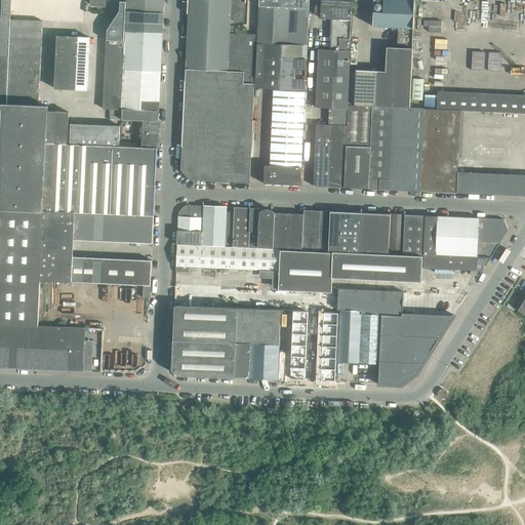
[(1,0),(1,5),(1,18),(10,19),(10,10),(10,0),(1,0)]
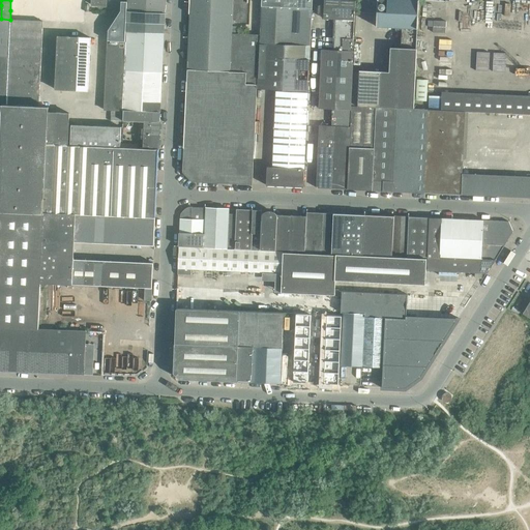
[(10,0),(10,10),(19,11),(19,0),(27,0),(27,7),(41,7),(41,2),(56,3),(55,0),(76,0),(84,0),(10,0)]
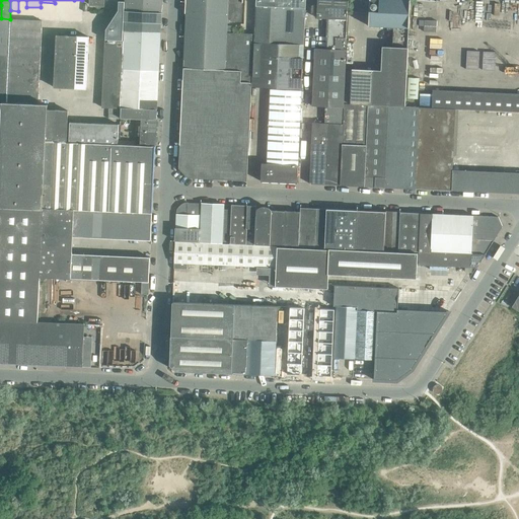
[(161,0),(125,0),(124,31),(160,32),(161,0)]
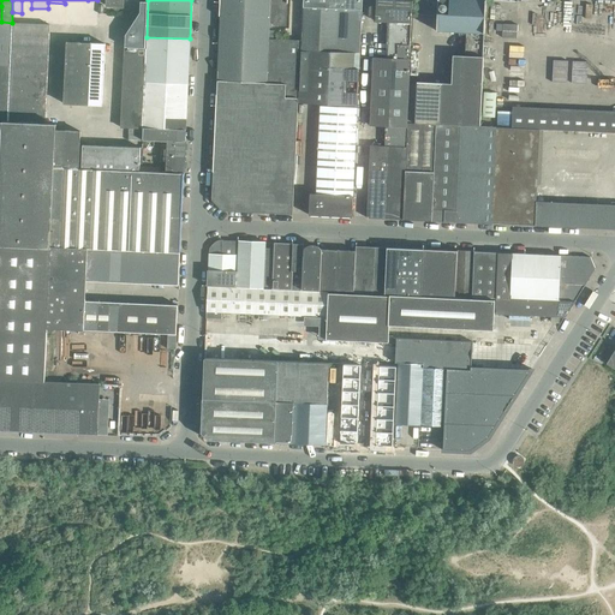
[(220,0),(212,199),(222,212),(292,215),(298,99),(297,99),(299,41),(274,40),(274,31),(269,31),(269,22),(269,0),(220,0)]
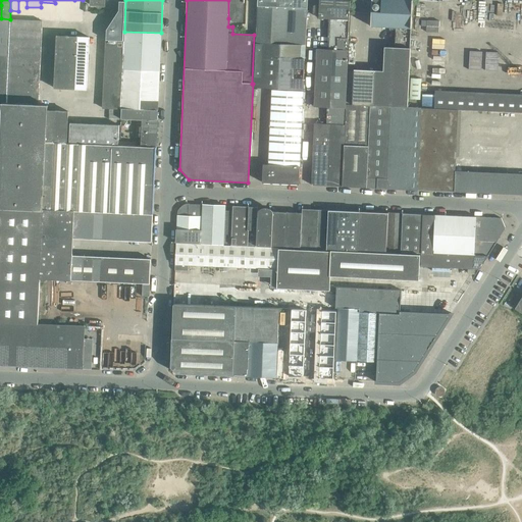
[(231,21),(243,21),(243,0),(228,0),(228,18),(232,18),(231,21)]
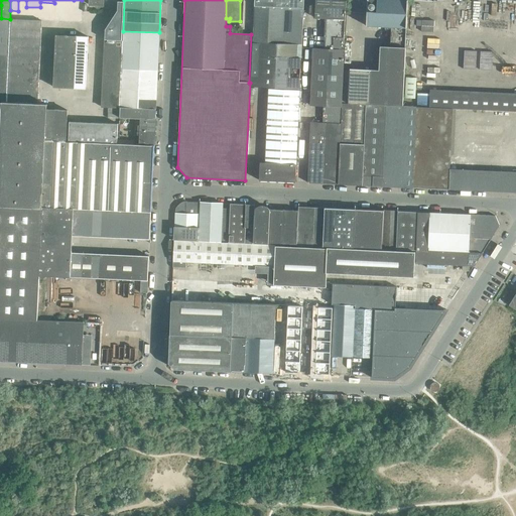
[(303,8),(303,0),(254,0),(253,42),(263,42),(282,43),(284,7),(303,8)]
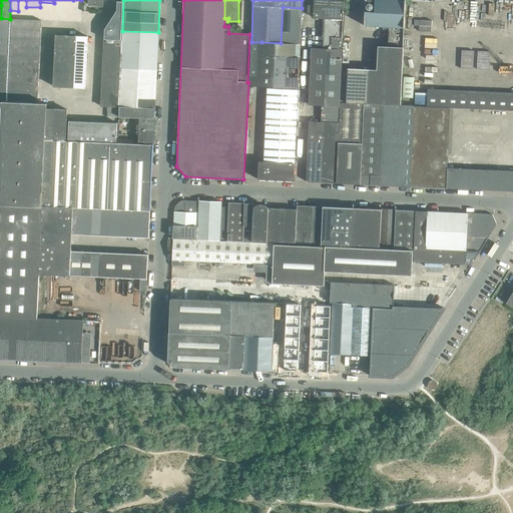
[(344,0),(336,0),(314,0),(313,18),(324,18),(322,48),(312,48),(309,105),(339,106),(344,0)]
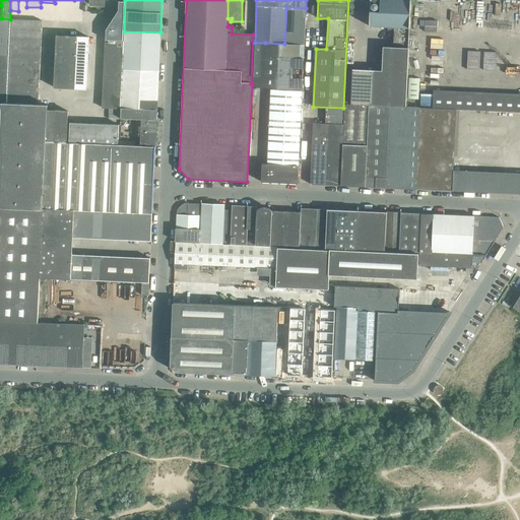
[(370,0),(370,11),(369,25),(409,27),(410,0),(370,0)]
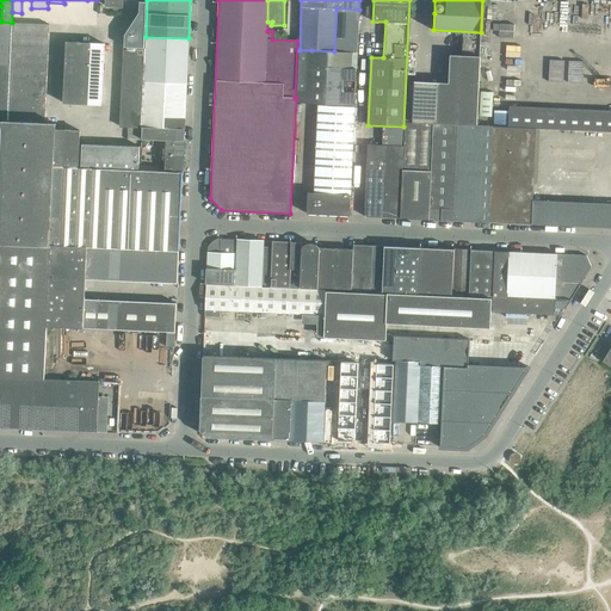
[(137,12),(124,34),(124,48),(144,48),(146,1),(139,1),(137,12)]
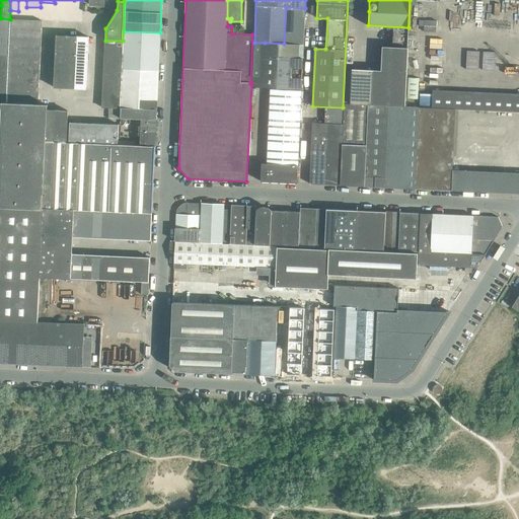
[(10,38),(10,28),(11,19),(10,19),(1,18),(1,5),(0,4),(0,101),(2,102),(7,102),(8,92),(8,83),(9,74),(9,65),(9,56),(10,47),(10,38)]
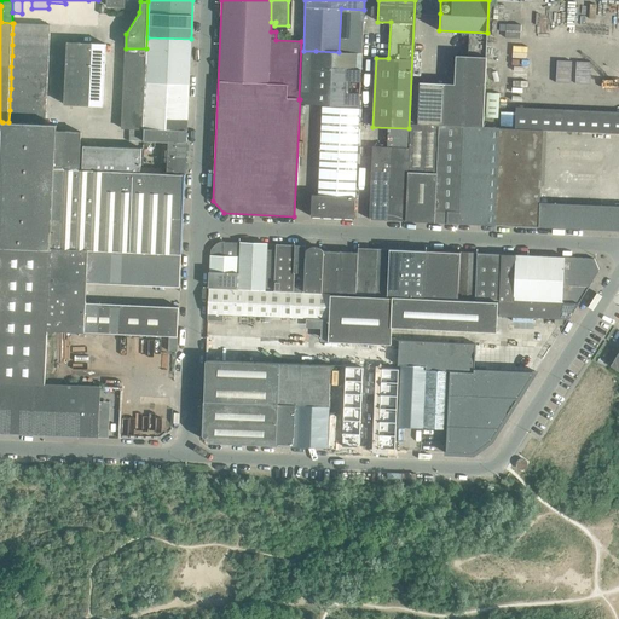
[(362,53),(363,32),(364,10),(341,9),(339,52),(362,53)]
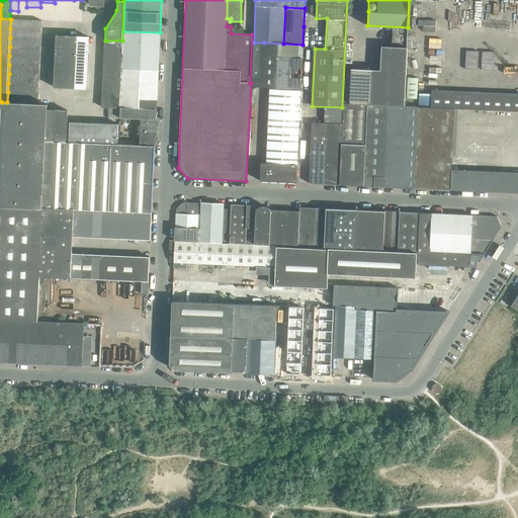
[(11,19),(10,28),(40,30),(41,20),(11,19)]
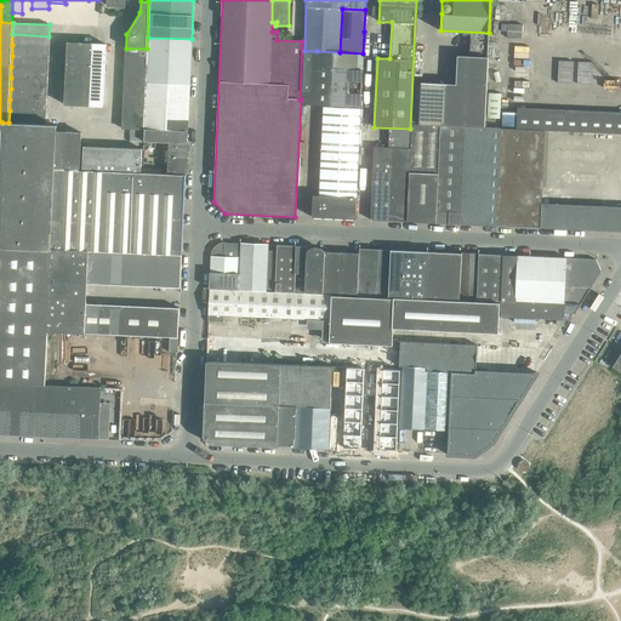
[(49,46),(49,36),(12,34),(12,45),(49,46)]
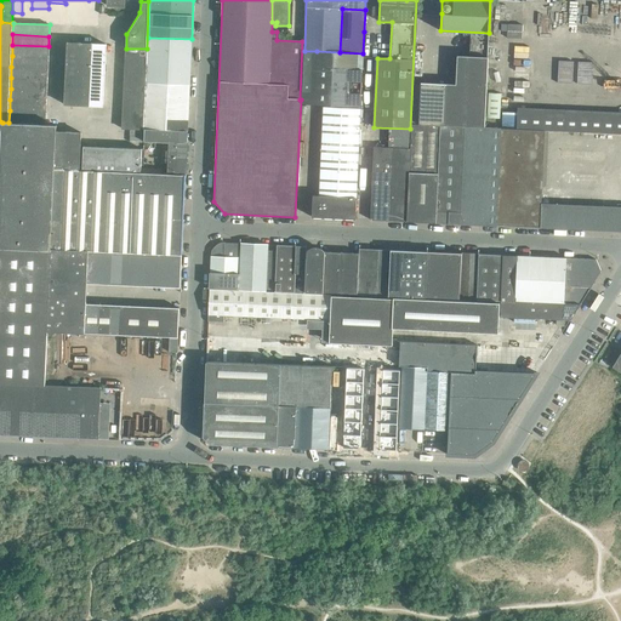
[(148,38),(147,60),(191,62),(192,39),(148,38)]
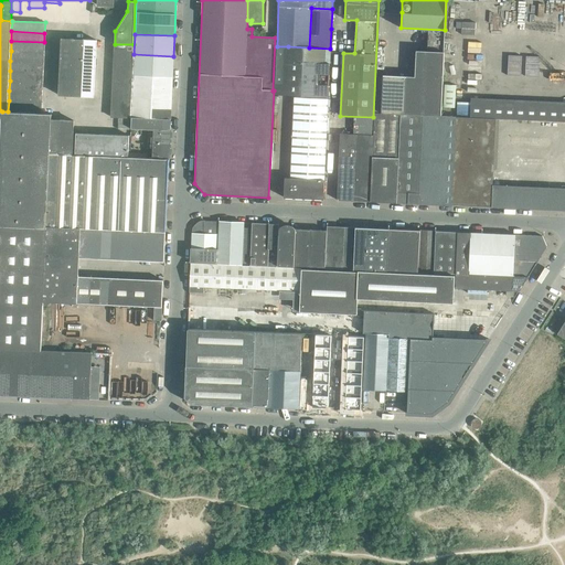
[(60,66),(72,67),(73,39),(61,39),(60,66)]
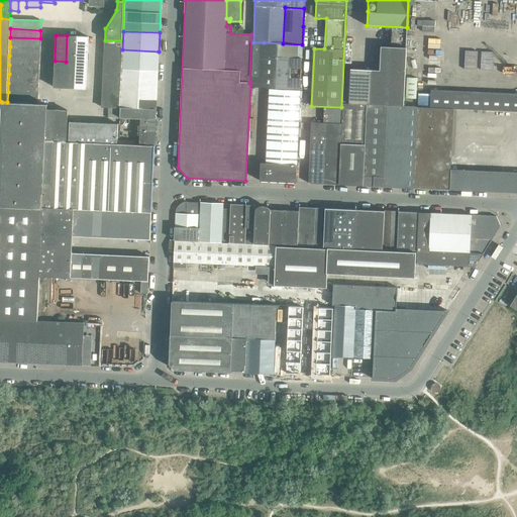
[(67,35),(66,62),(76,62),(77,36),(67,35)]
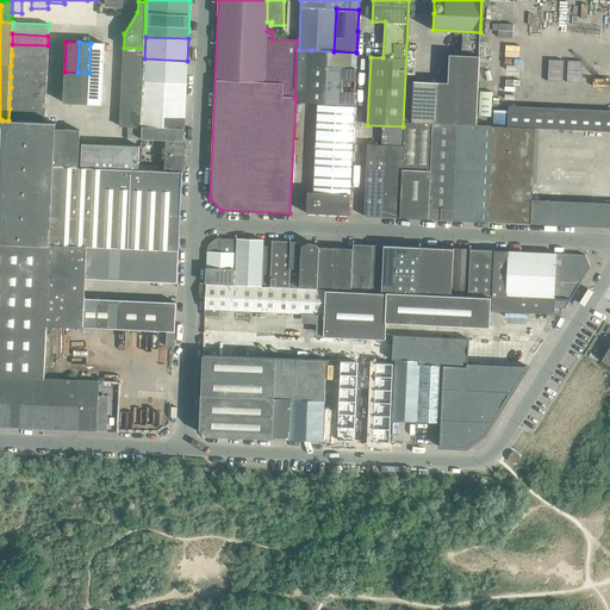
[(89,73),(103,74),(104,43),(91,43),(89,73)]
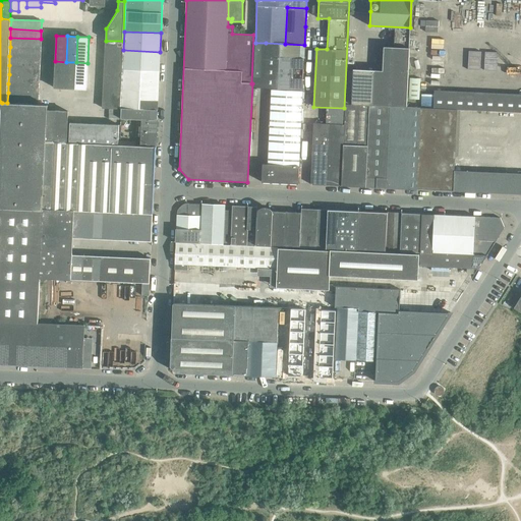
[(10,38),(10,47),(41,48),(41,39),(10,38)]
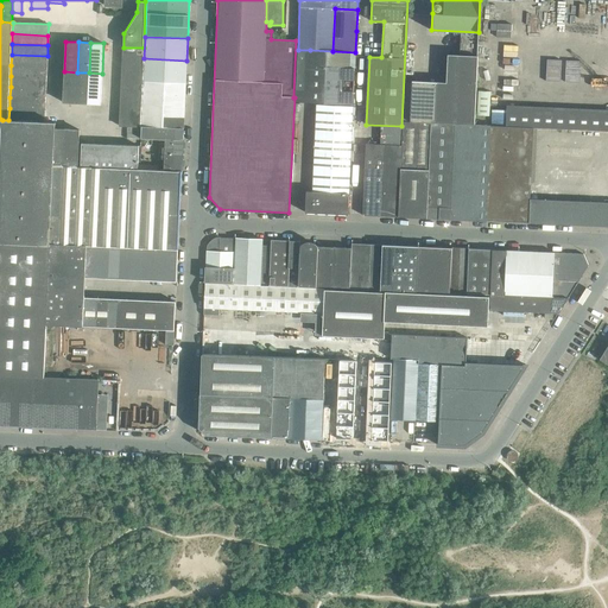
[(308,102),(310,50),(298,50),(296,102),(297,102),(308,102)]
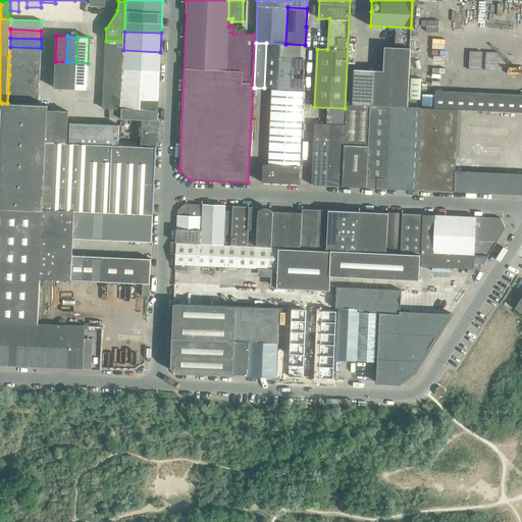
[(305,45),(285,44),(266,43),(264,88),(273,89),(302,90),(303,90),(305,45)]
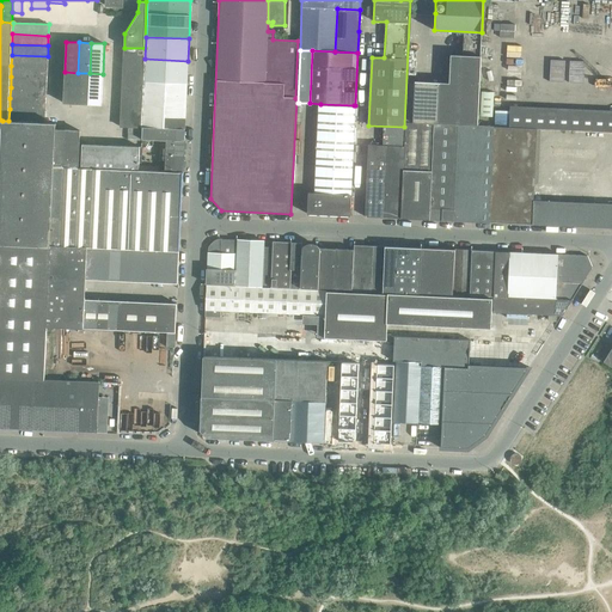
[(415,81),(412,123),(434,123),(464,124),(478,126),(482,56),(451,54),(450,84),(440,83),(415,81)]
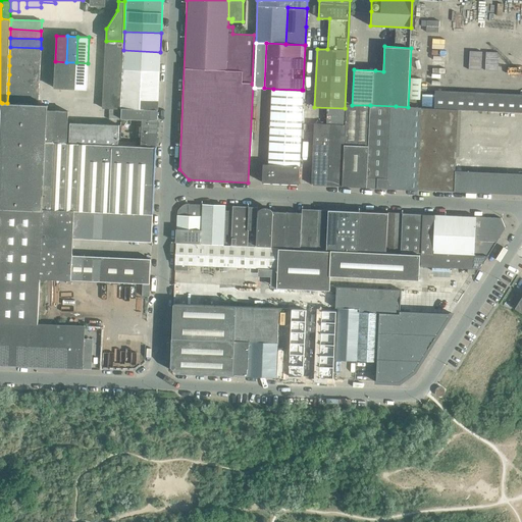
[(10,47),(9,56),(40,57),(41,48),(10,47)]
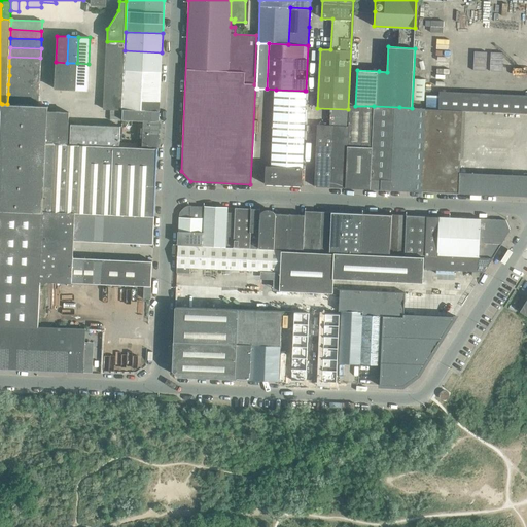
[(471,72),(501,73),(502,60),(505,60),(505,48),(472,47),(471,72)]
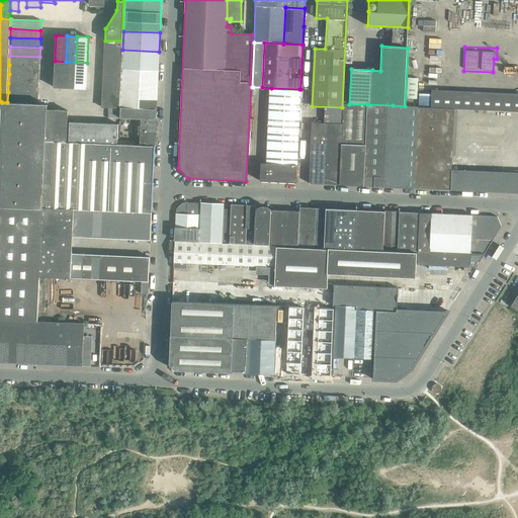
[(158,71),(159,52),(122,50),(121,69),(158,71)]
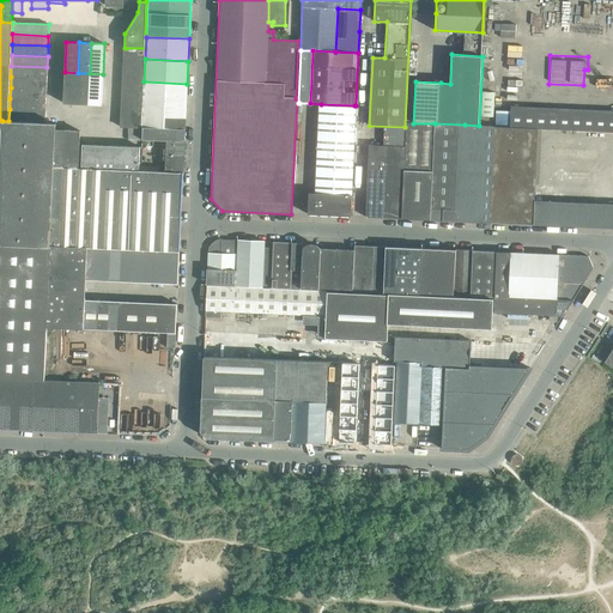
[(11,66),(11,77),(47,78),(47,67),(11,66)]
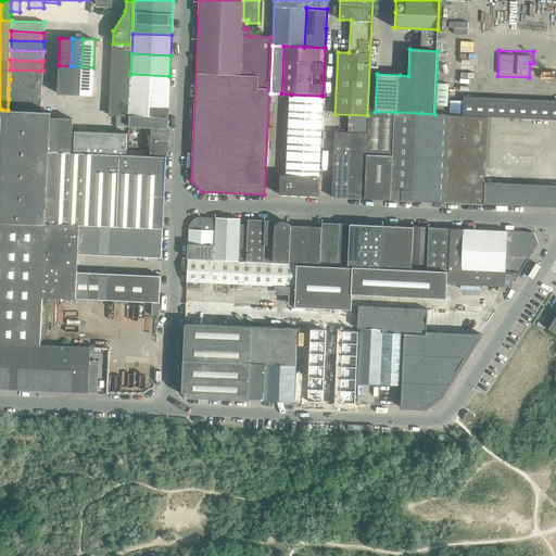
[(58,93),(70,93),(71,66),(59,65),(58,93)]
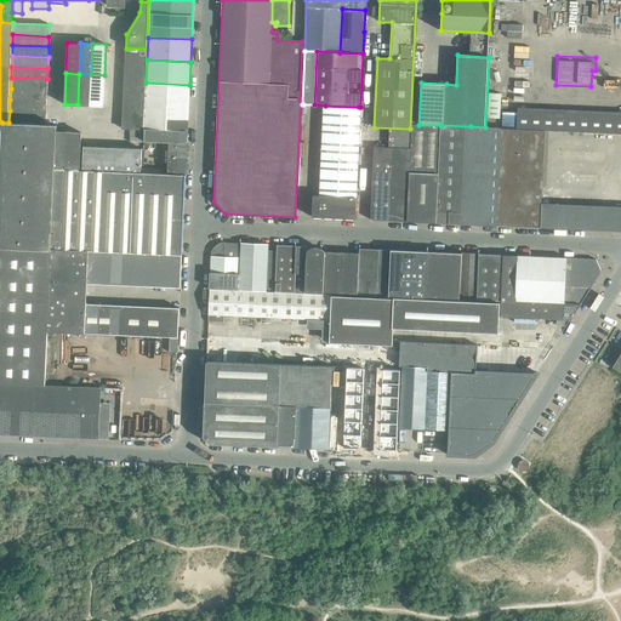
[(90,106),(91,74),(79,74),(78,104),(90,106)]
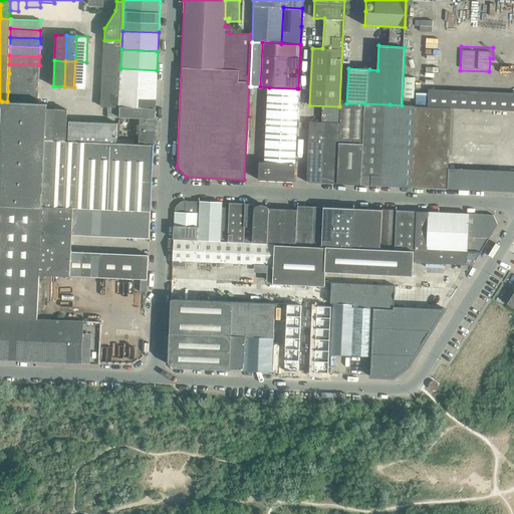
[(86,62),(75,61),(74,87),(85,87),(86,62)]
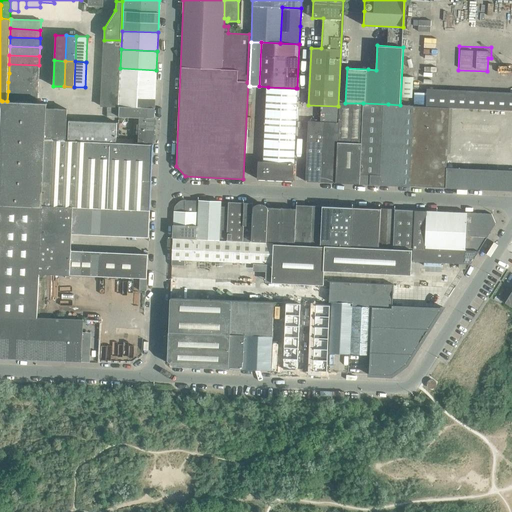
[(9,64),(9,73),(39,74),(39,65),(9,64)]
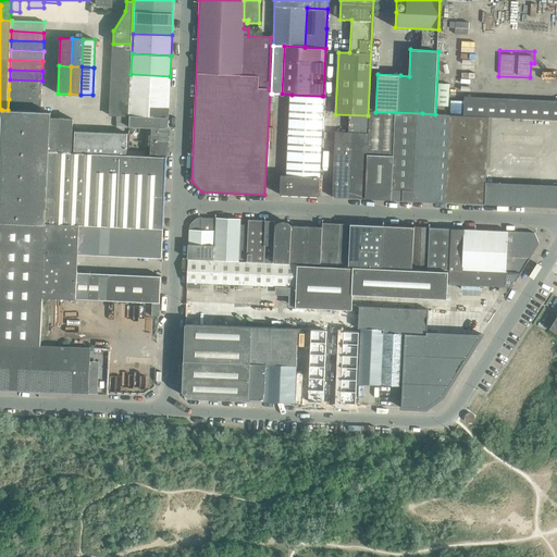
[(169,97),(170,76),(131,74),(130,95),(169,97)]
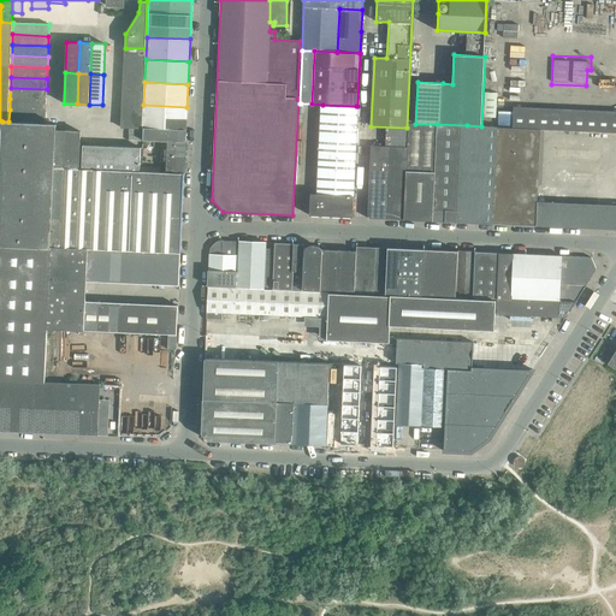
[(11,88),(10,99),(46,100),(47,89),(11,88)]
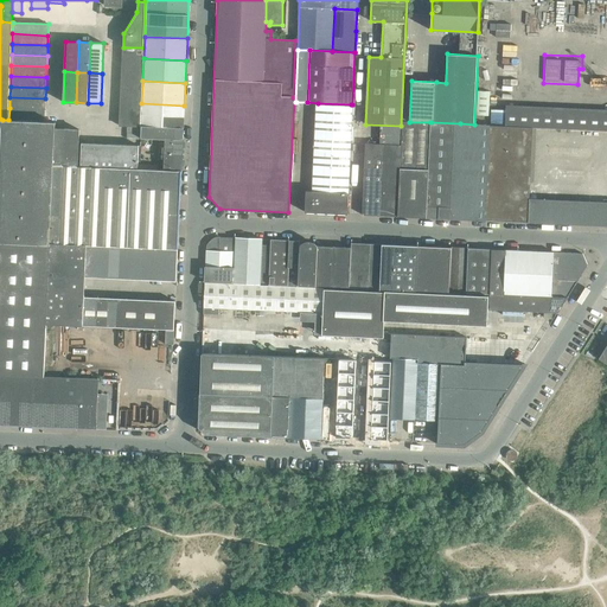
[(477,115),(489,115),(490,91),(478,90),(477,115)]
